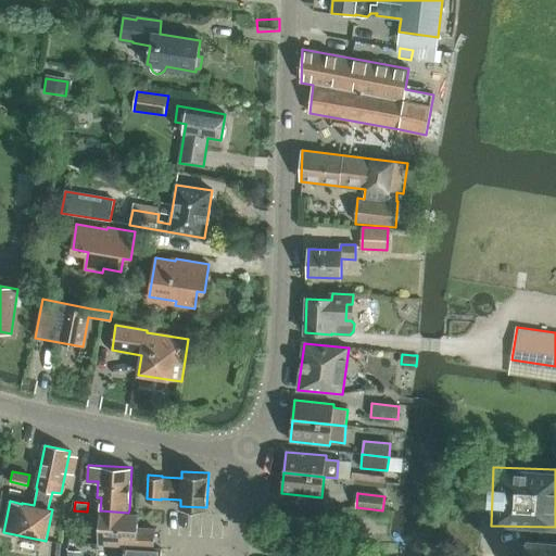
[(99,543),(153,546),(154,526),(137,525),(138,512),(129,510),(128,513),(100,510),(99,543)]
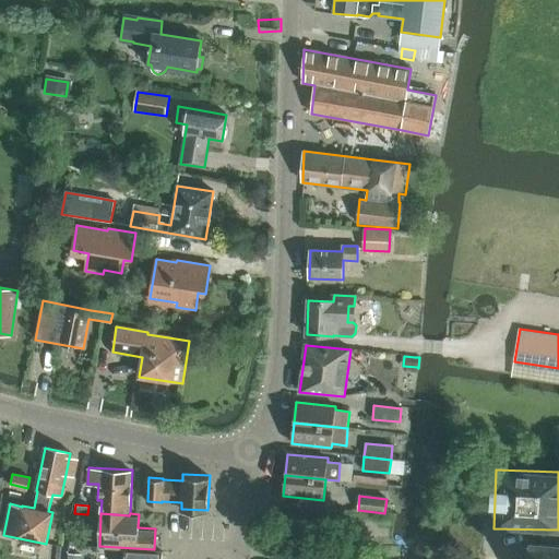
[(528,558),(558,558),(558,543),(531,542),(528,558)]
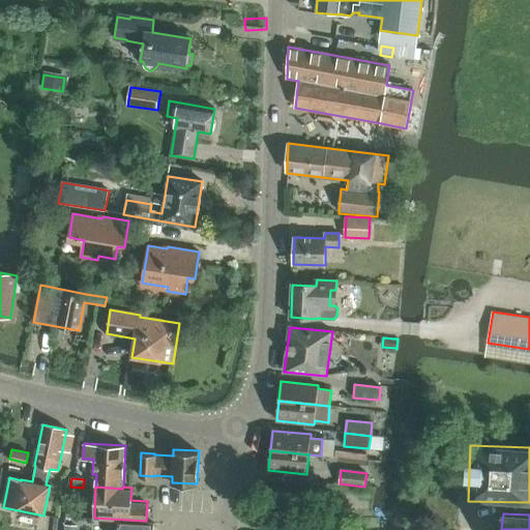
[(68,517),(67,529),(82,529),(83,517),(68,517)]
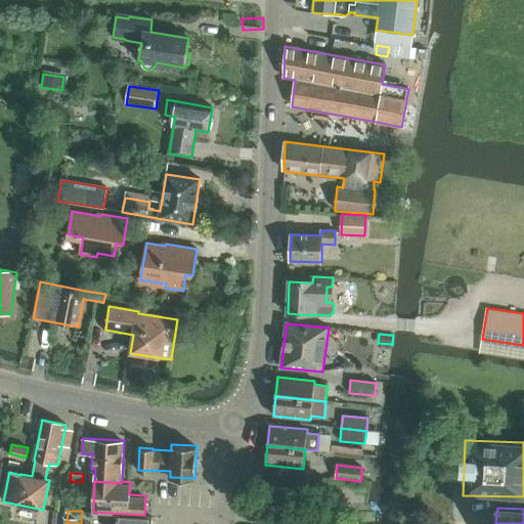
[(150,523),(151,516),(105,514),(104,523),(150,523)]
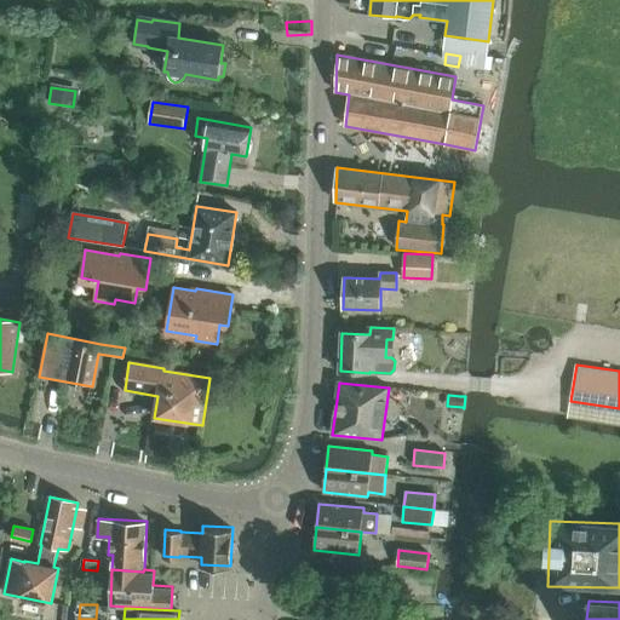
All buildings are outlined.
